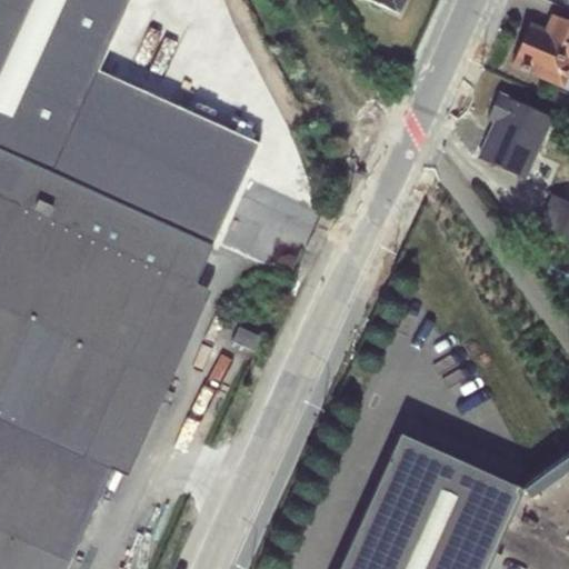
[(0,0),(0,568),(66,568),(111,470),(196,286),(259,145),(98,71),(130,0),(0,0)]
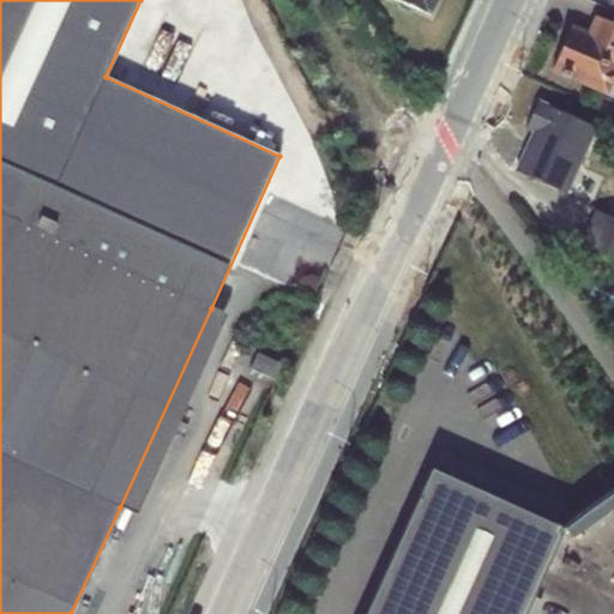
[(392,0),(429,16),(437,0),(392,0)]
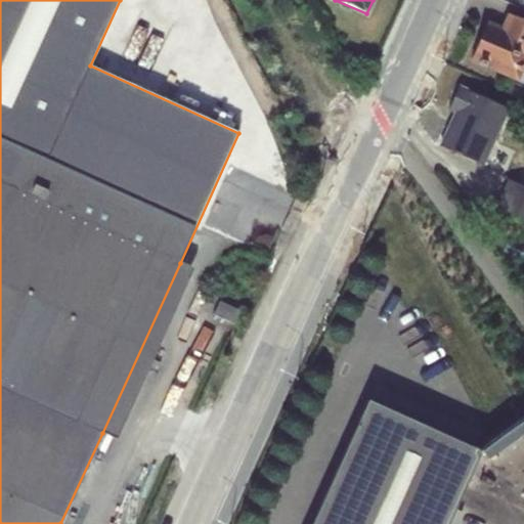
[(487,24),(471,59),(523,83),(523,22),(509,15),(503,31),(487,24)]
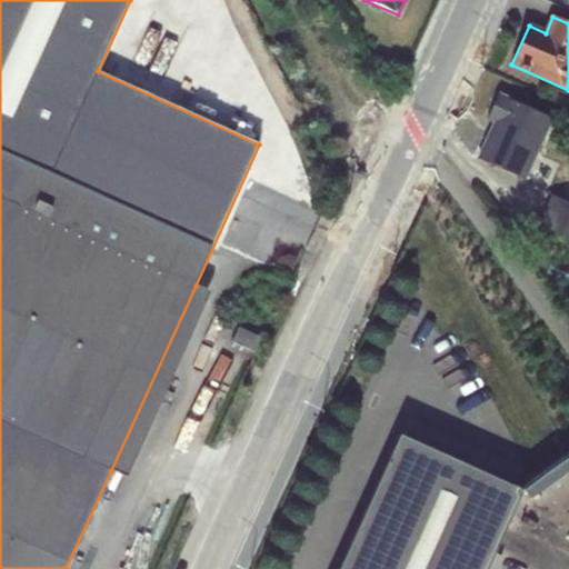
[(495,122),(479,160),(525,180),(552,119),(497,93),(487,119),(495,122)]
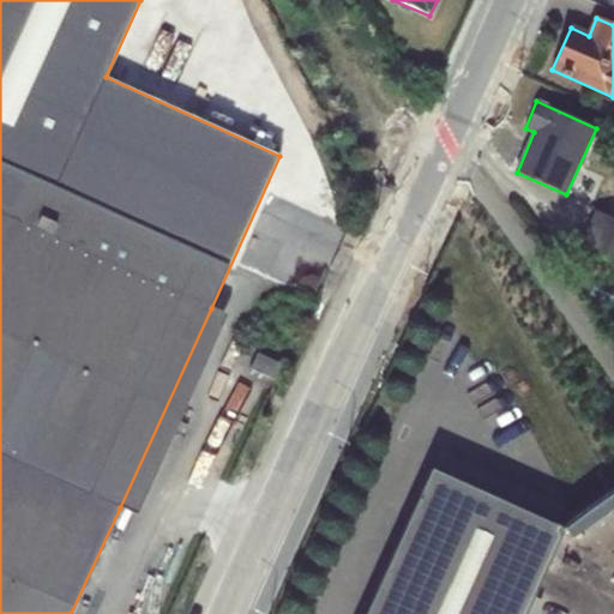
[(613,218),(596,210),(578,250),(612,264),(613,257),(613,218)]
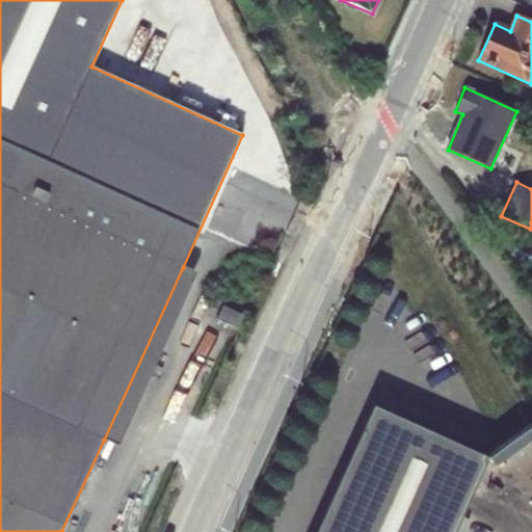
[(531,250),(515,243),(511,254),(531,263),(531,250)]
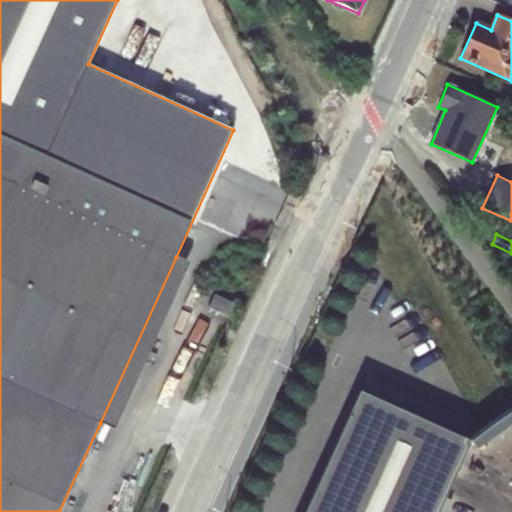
[(176,257),(100,423),(114,430),(189,262),(176,257)]
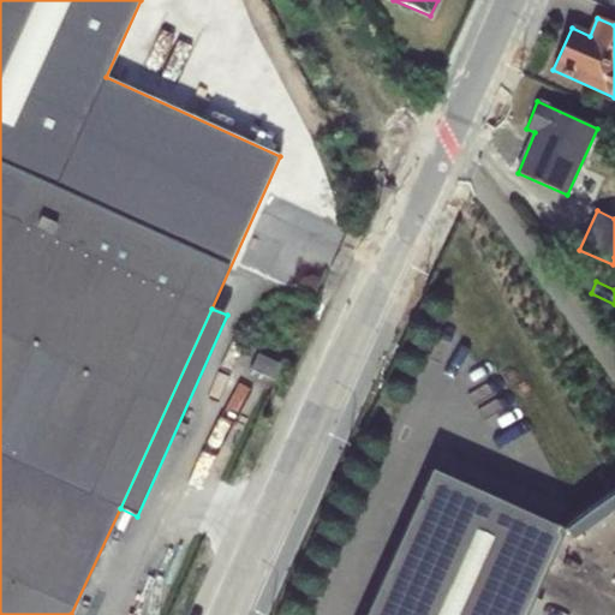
[(431,471),(365,614),(525,614),(563,530),(431,471)]
